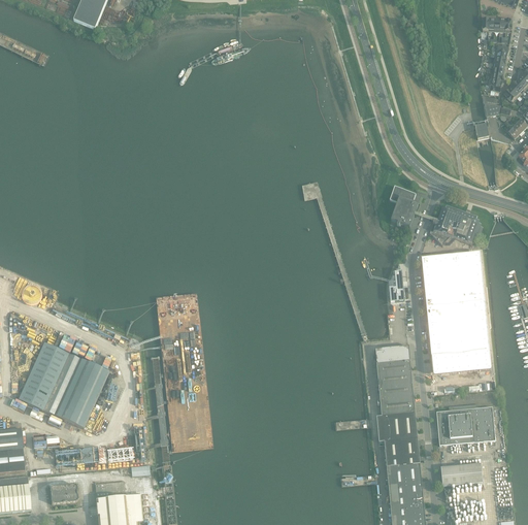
[(81,0),(74,19),(96,28),(106,0),(81,0)]
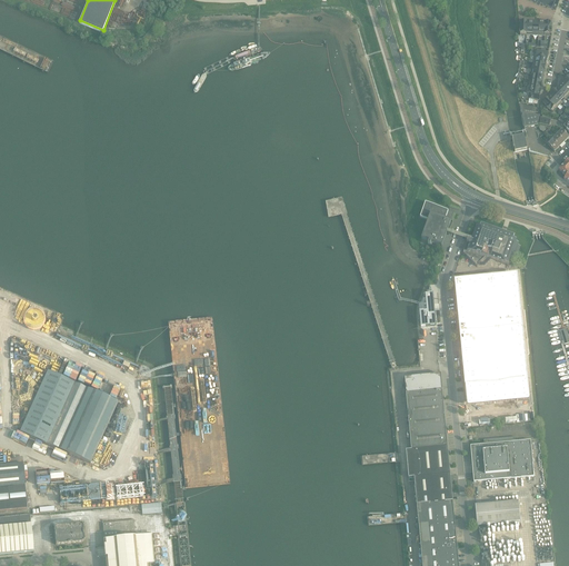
[(548,50),(535,48),(533,55),(547,57),(548,50)]
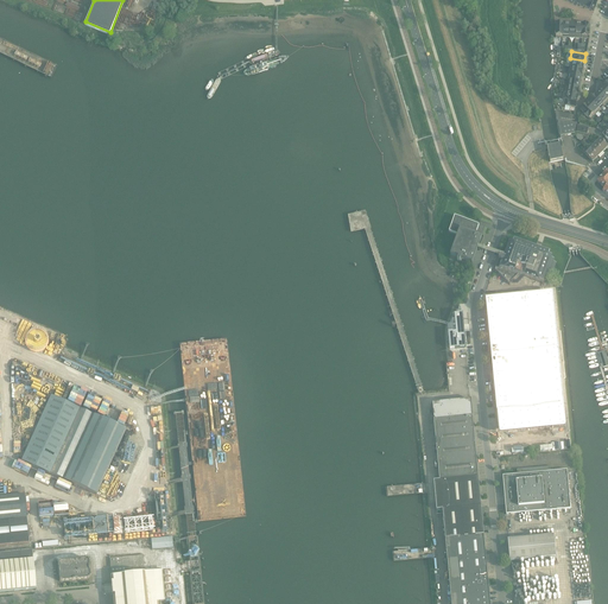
[(583,67),(569,63),(568,70),(570,71),(582,74),(583,67)]
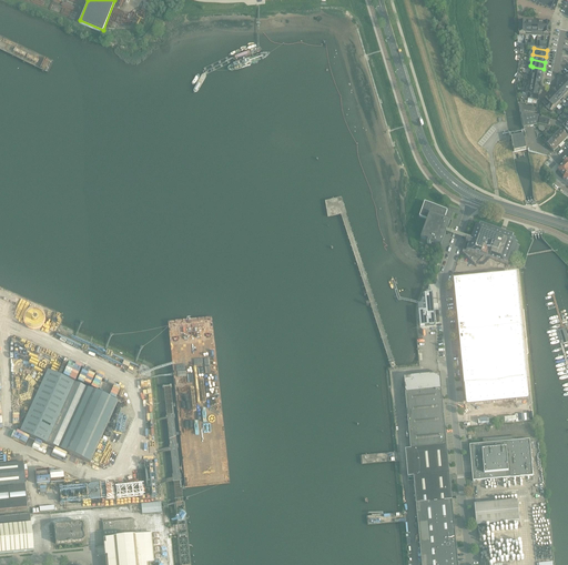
[(541,80),(530,78),(528,77),(527,83),(540,87),(541,80)]
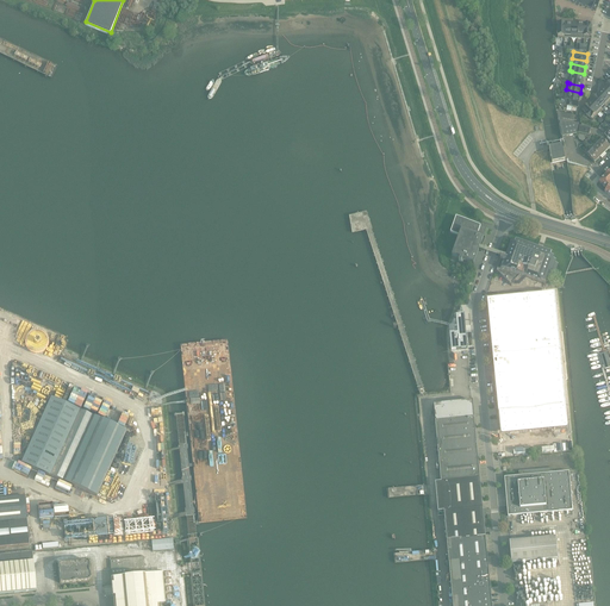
[(609,99),(609,97),(601,88),(597,93),(607,102),(609,99)]
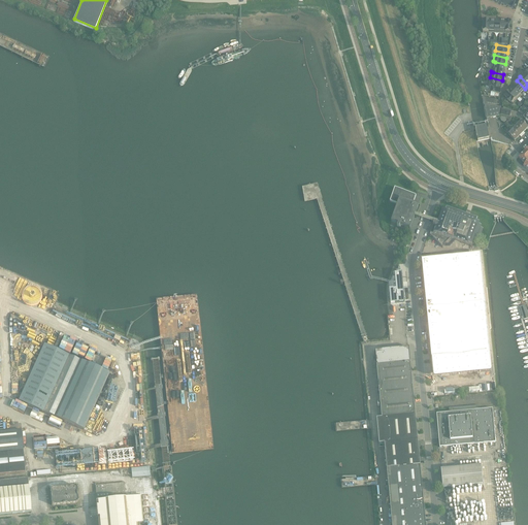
[(525,89),(517,80),(512,85),(521,93),(525,89)]
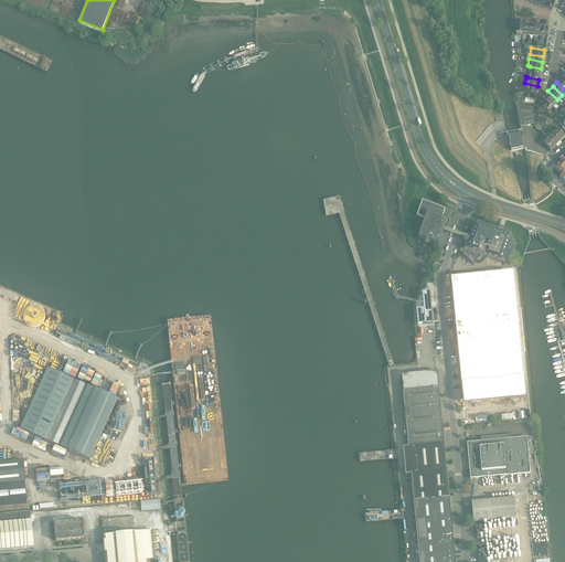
[(536,91),(523,88),(522,95),(525,95),(525,96),(530,97),(530,96),(535,97),(536,91)]
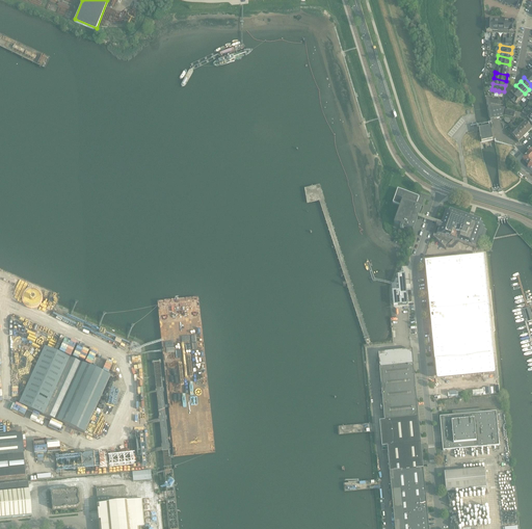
[(525,94),(515,85),(512,89),(522,98),(525,94)]
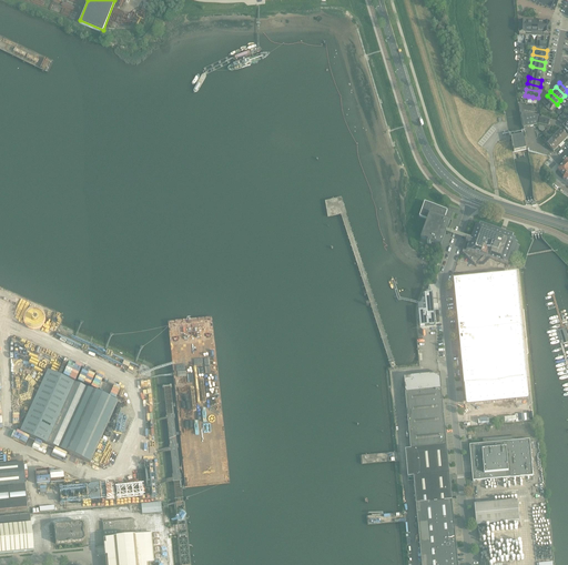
[(557,104),(547,96),(547,94),(543,100),(546,103),(549,107),(551,109),(557,104)]
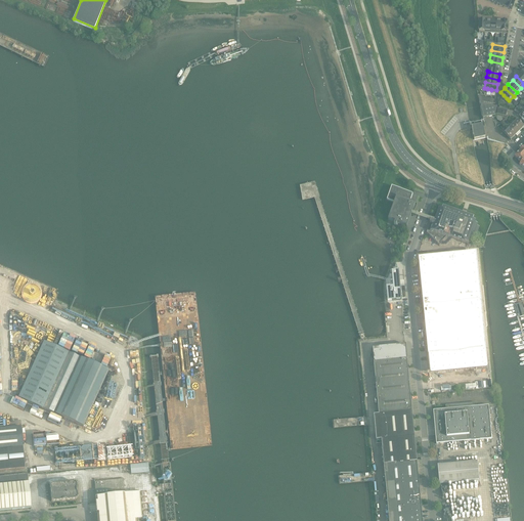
[(482,112),(483,115),(495,113),(496,104),(481,101),(480,101),(482,107),(481,107),(482,112)]
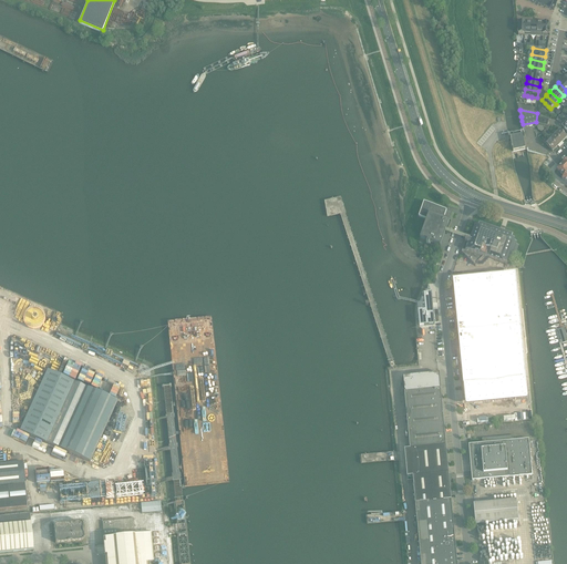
[(555,131),(563,139),(566,133),(560,126),(555,131)]
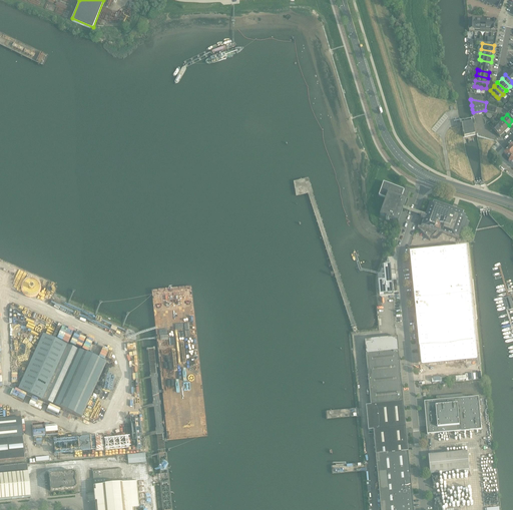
[(498,122),(505,129),(509,125),(502,118),(498,122)]
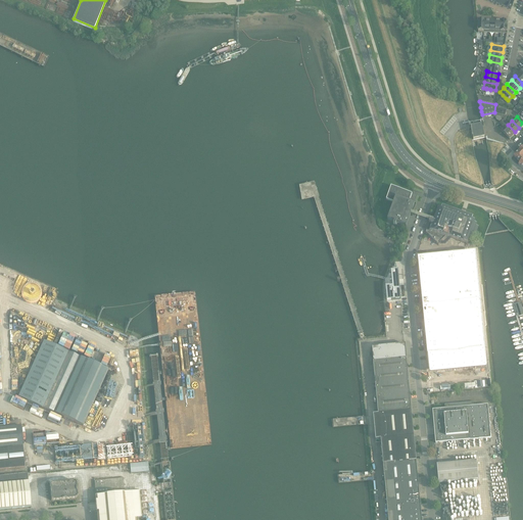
[(473,137),(484,135),(484,133),(484,132),(482,123),(482,122),(479,123),(479,122),(476,122),(477,123),(471,124),(472,132),(473,133),(472,133),(472,135),(473,134),(473,137)]
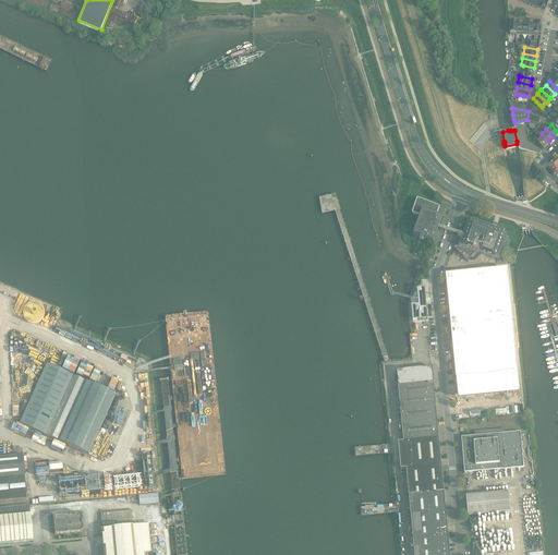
[(549,141),(542,133),(536,139),(544,146),(549,141)]
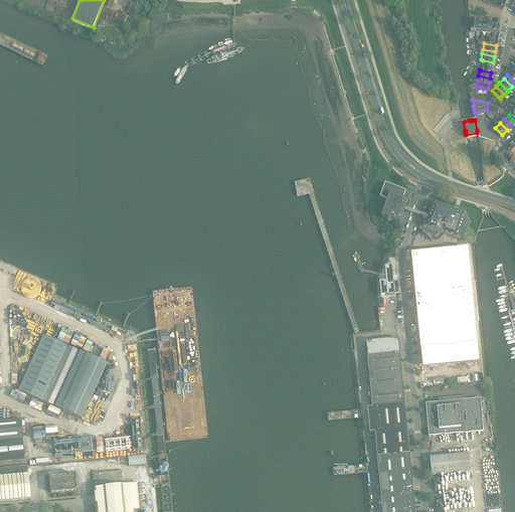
[(506,151),(512,157),(514,153),(514,151),(510,147),(506,151)]
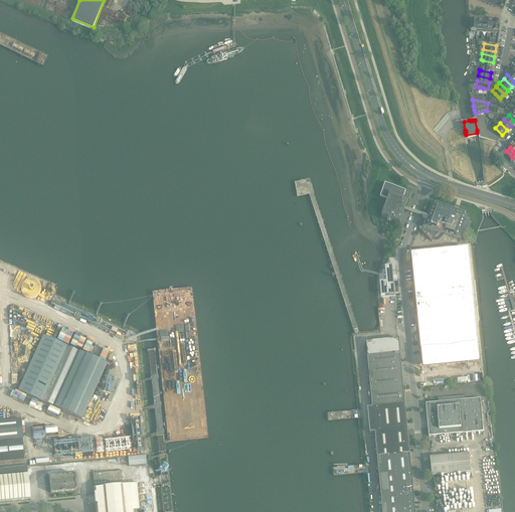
[(404,208),(405,205),(407,199),(402,197),(403,195),(405,188),(385,180),(380,194),(387,196),(381,213),(388,216),(387,219),(389,219),(390,217),(400,220),(404,208)]
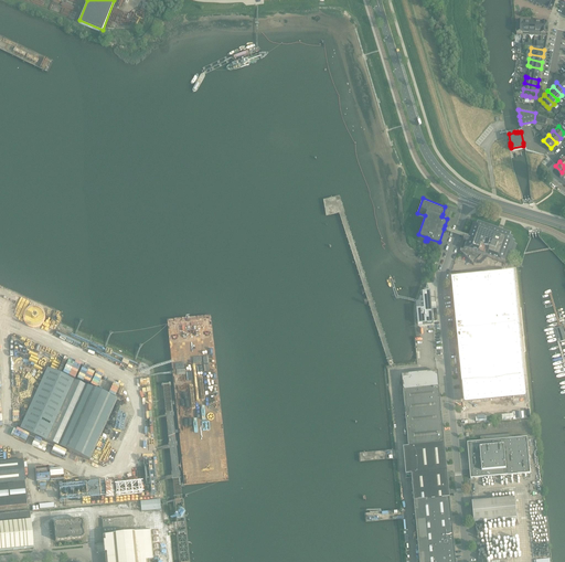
[(487,254),(504,261),(507,253),(509,254),(510,254),(512,255),(516,242),(514,241),(514,239),(512,237),(513,235),(473,222),(469,234),(465,233),(465,235),(460,248),(461,250),(464,252),(464,253),(473,262),(481,261),(487,254)]
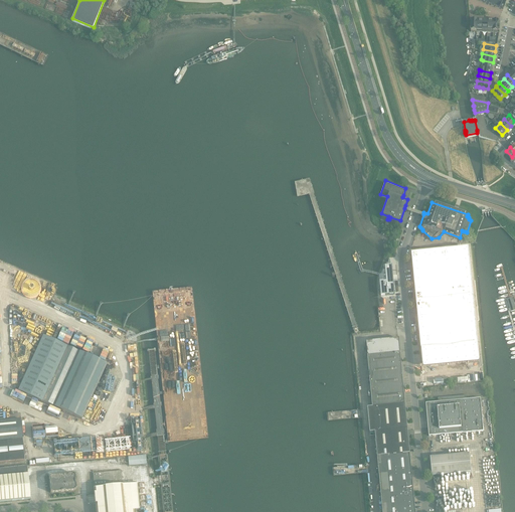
[(468,245),(411,250),(418,325),(420,348),(422,359),(422,360),(422,364),(422,365),(423,365),(423,366),(424,366),(478,361),(478,360),(479,360),(479,359),(479,357),(478,342),(468,245)]
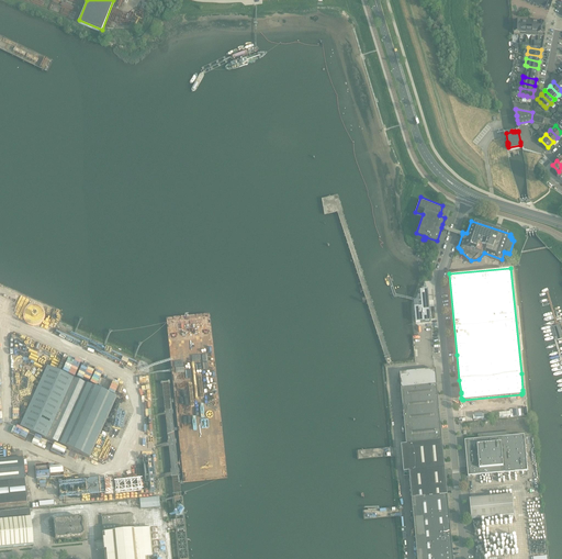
[(422,304),(415,304),(416,320),(430,319),(430,316),(428,287),(420,288),(422,304)]
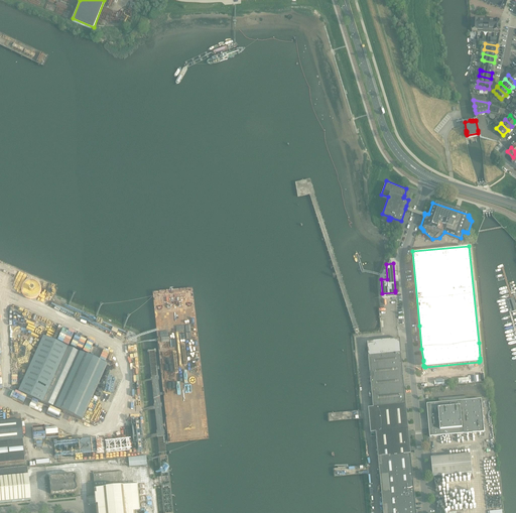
[(67,333),(62,342),(69,344),(72,335),(67,333)]
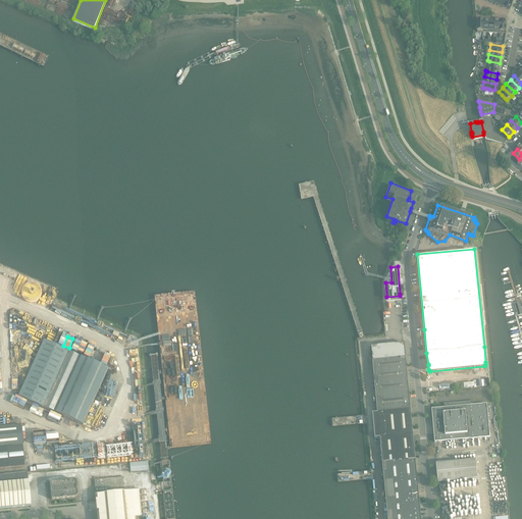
[(18,394),(83,423),(100,384),(108,367),(44,338),(22,384),(18,394)]
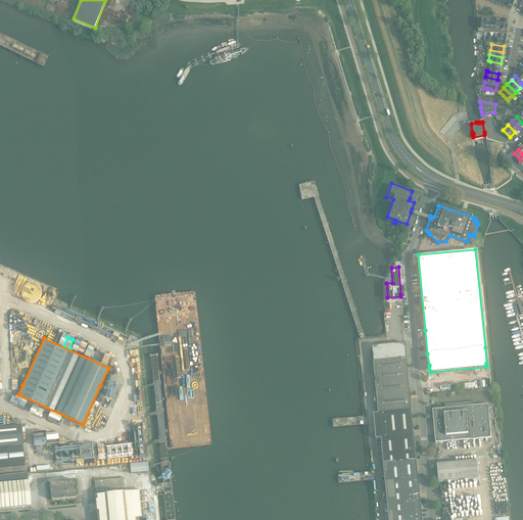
[(381,439),(388,519),(422,519),(416,458),(411,405),(405,341),(372,344),(378,411),(373,412),(376,440),(381,439)]
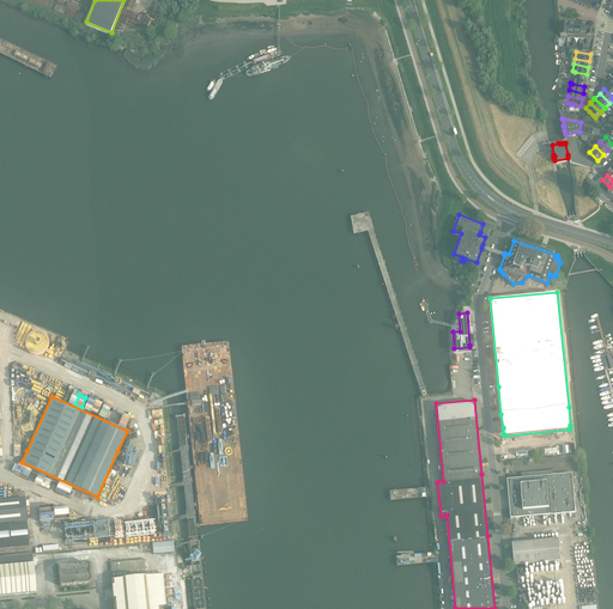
[(507,476),(510,516),(575,510),(571,470),(569,472),(569,470),(558,470),(558,472),(557,472),(557,468),(521,470),(522,475),(507,476)]
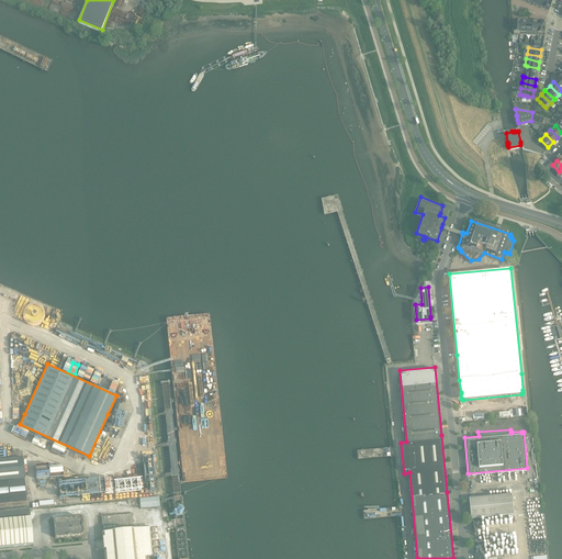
[(0,456),(0,501),(26,499),(24,477),(22,455),(0,456)]
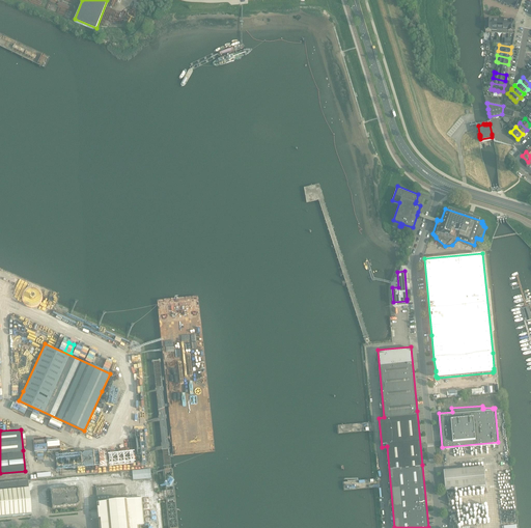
[(78,466),(106,465),(106,459),(102,456),(104,453),(102,452),(96,452),(93,450),(92,452),(91,452),(91,454),(89,457),(87,456),(87,451),(86,451),(86,459),(90,457),(90,460),(85,461),(84,463),(80,461),(78,466)]
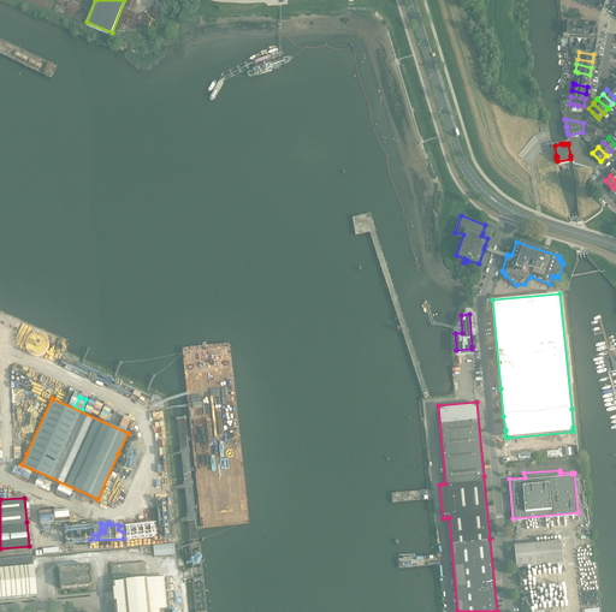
[(515,544),(516,565),(563,560),(561,539),(515,544)]
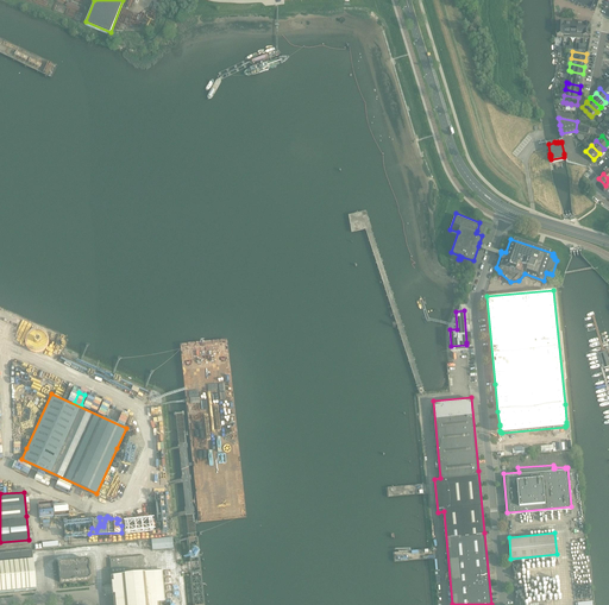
[(174,535),(152,535),(152,547),(174,546),(174,535)]
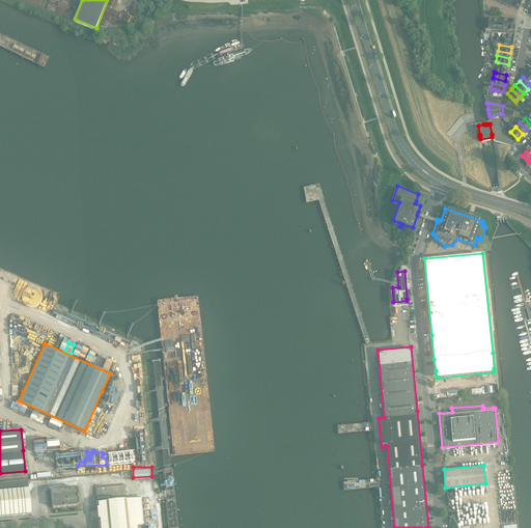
[(0,513),(31,511),(28,478),(0,480),(0,513)]
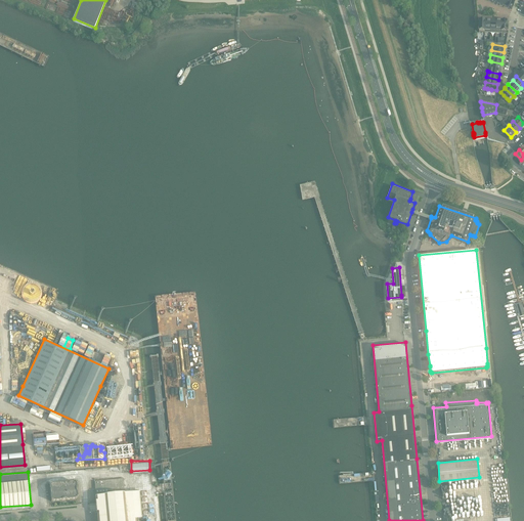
[(143,520),(141,491),(112,493),(112,490),(125,489),(123,476),(95,479),(96,492),(108,490),(108,493),(96,495),(96,500),(97,511),(98,520),(143,520)]
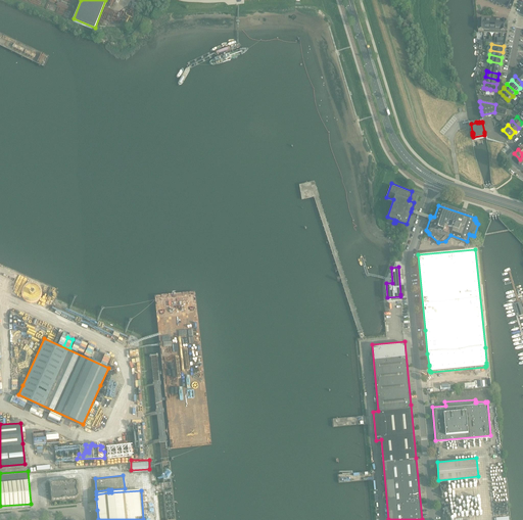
[(50,481),(51,498),(77,495),(75,478),(50,481)]
